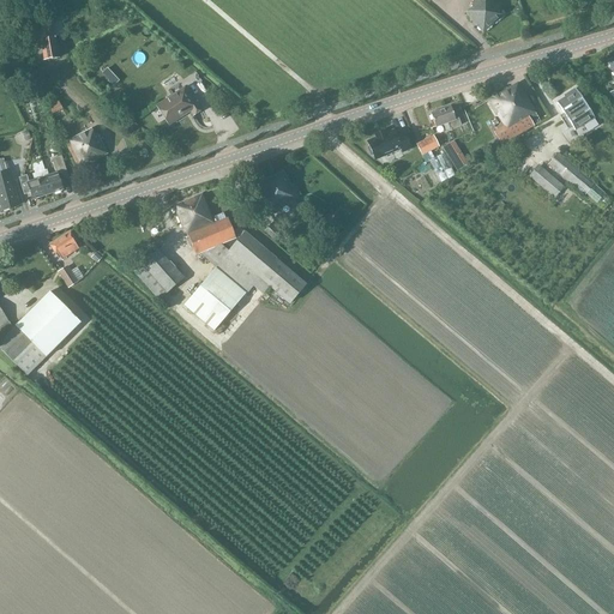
[(465,13),(467,14),(483,34),(504,16),(489,0),(477,0),(471,6),(473,7),(465,13)]
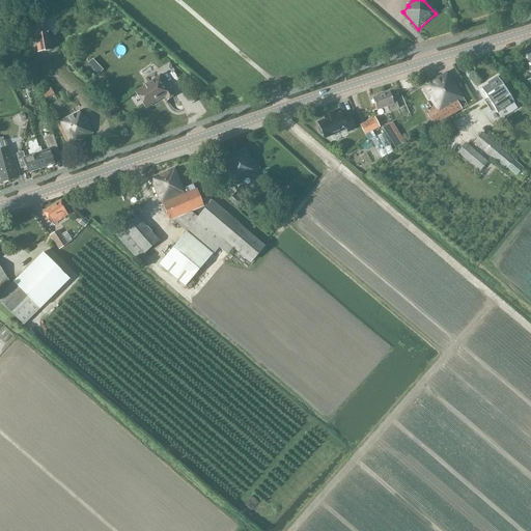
[(49,32),(55,31),(53,20),(19,26),(22,37),(35,34),(37,53),(52,51),(49,32)]
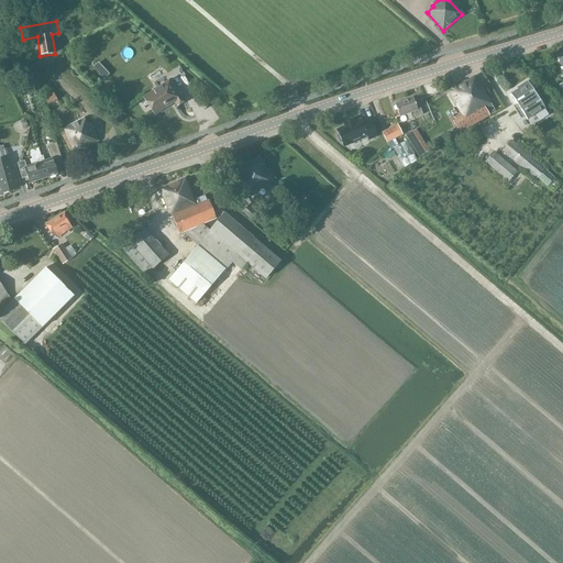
[(128,30),(124,33),(131,40),(135,36),(128,30)]
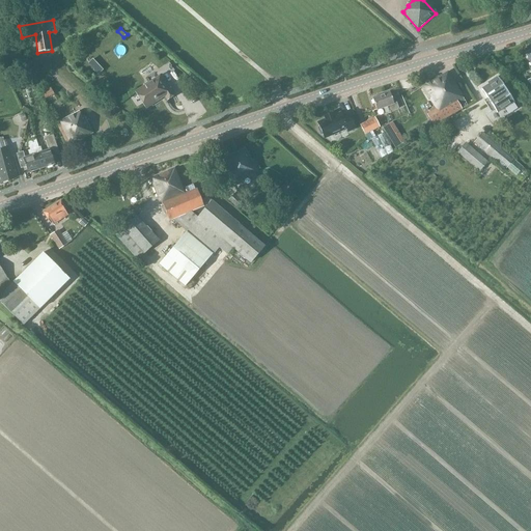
[(459,110),(455,103),(463,99),(448,73),(422,88),(428,100),(430,99),(441,117),(438,119),(439,121),(436,123),(437,124),(459,110)]
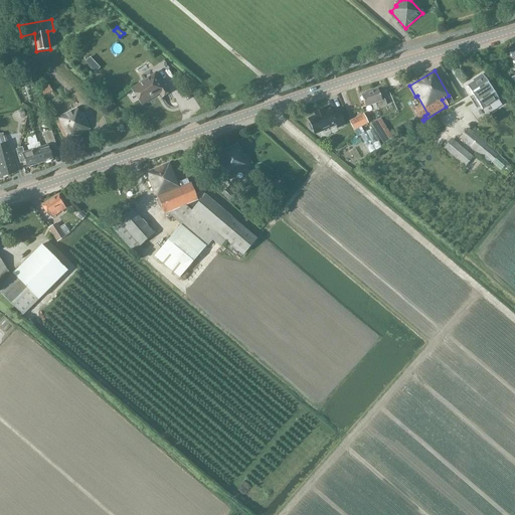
[(162,98),(170,93),(157,72),(133,89),(143,105),(160,94),(162,98)]
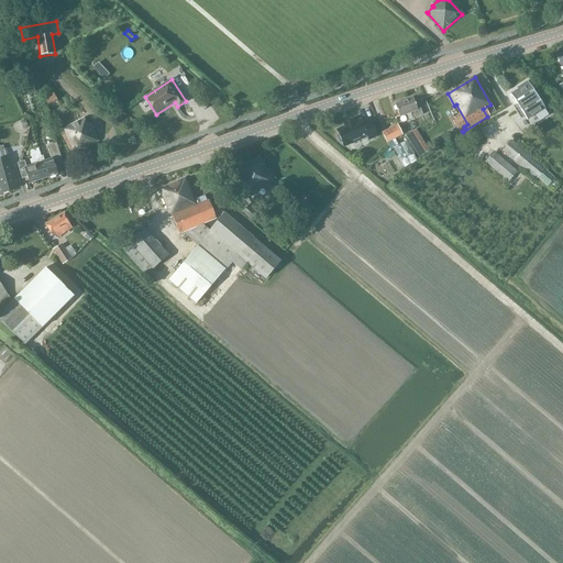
[(519,90),(510,95),(519,107),(515,110),(520,119),(532,111),(536,116),(543,110),(536,99),(538,97),(528,81),(518,88),(519,90)]
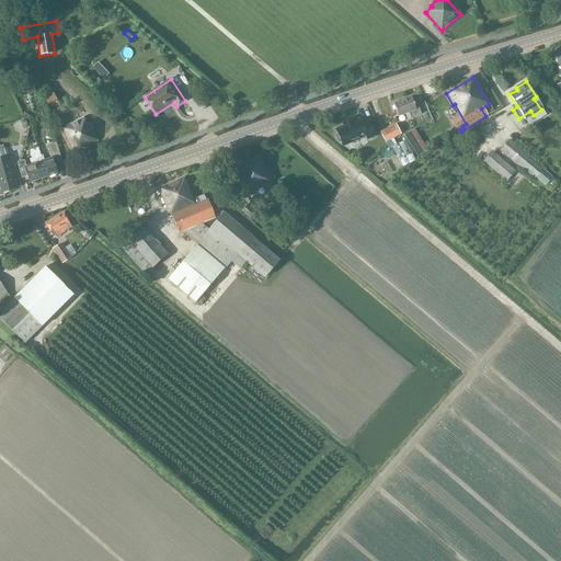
[(50,100),(60,95),(55,84),(46,89),(50,100)]
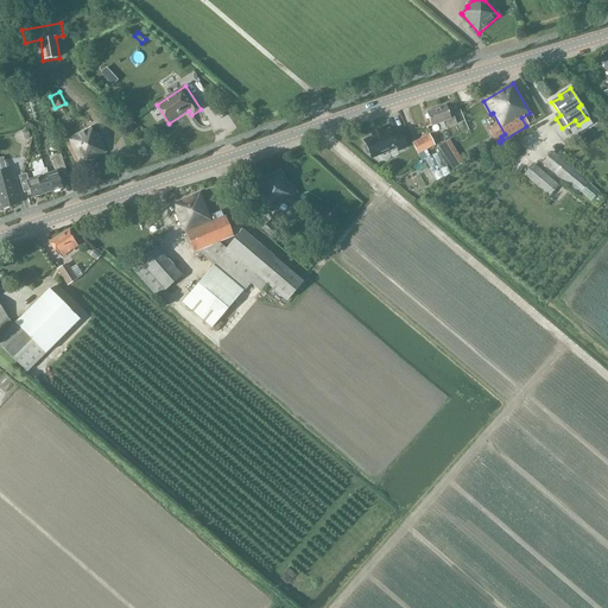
[(445,128),(456,125),(454,118),(451,119),(447,106),(426,113),(431,127),(443,122),(445,128)]
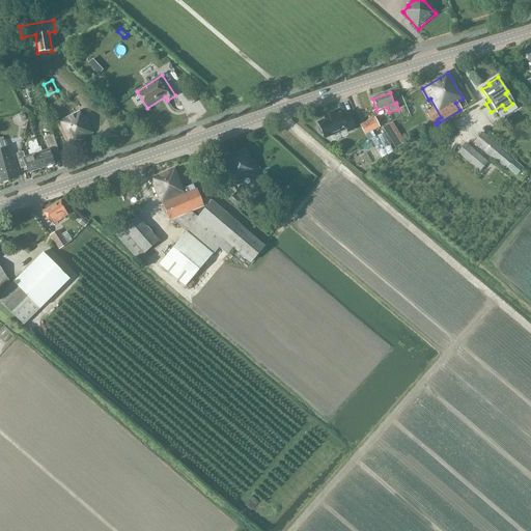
[(68,146),(92,134),(84,116),(82,117),(80,112),(57,123),(68,146)]
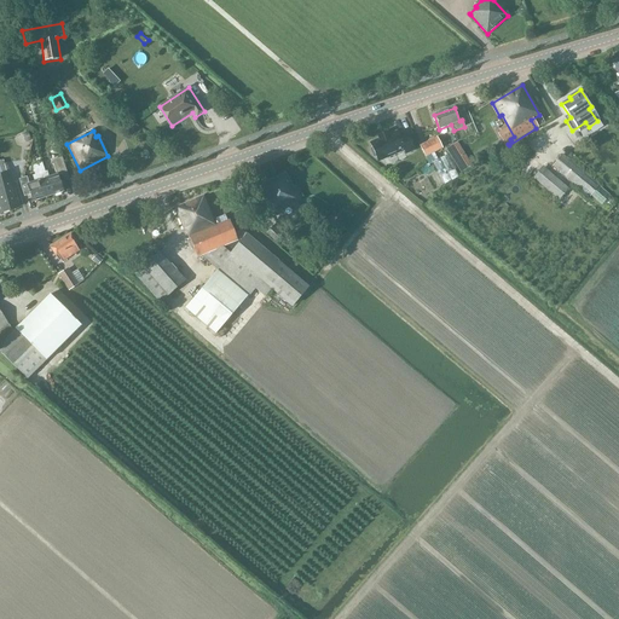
[(408,136),(400,139),(397,132),(388,136),(387,133),(379,137),(380,139),(370,144),(372,149),(370,150),(374,158),(376,157),(379,162),(404,151),(406,155),(415,151),(408,136)]
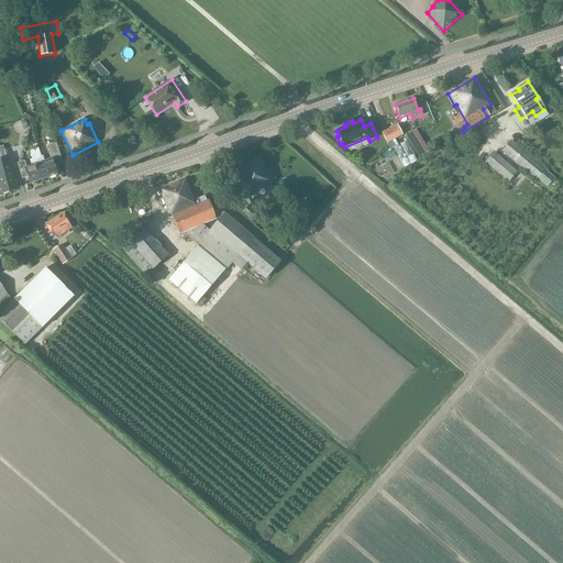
[(398,125),(382,133),(387,143),(395,139),(403,135),(398,125)]
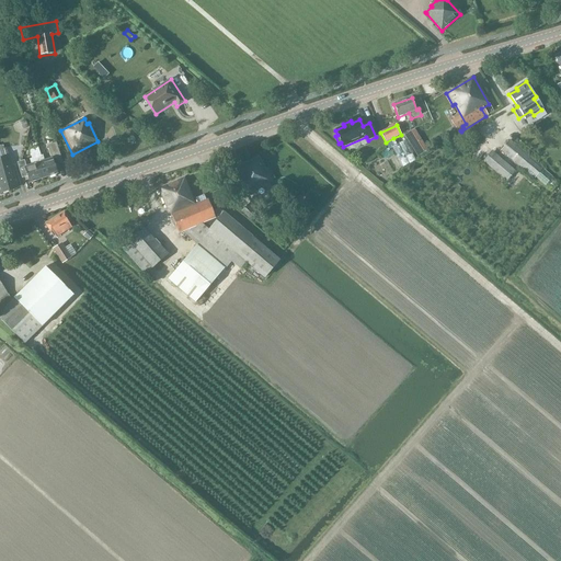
[(412,130),(404,135),(409,142),(416,137),(412,130)]
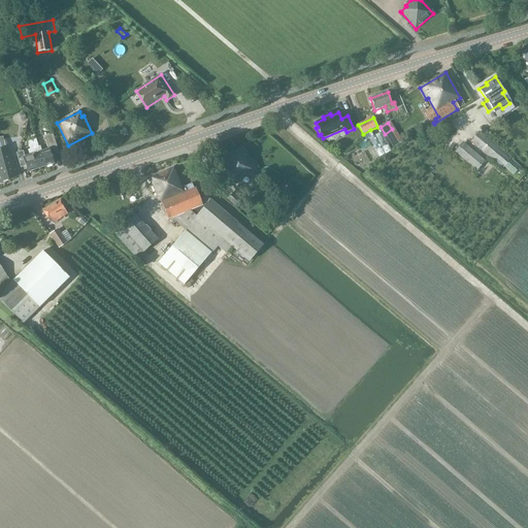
[(471,142),(503,168),(512,159),(480,132),(471,142)]
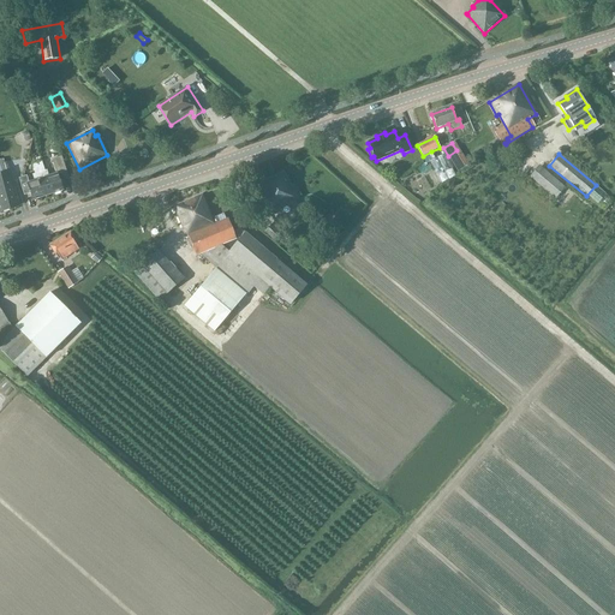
[(435,159),(430,162),(442,184),(455,177),(445,155),(435,159)]
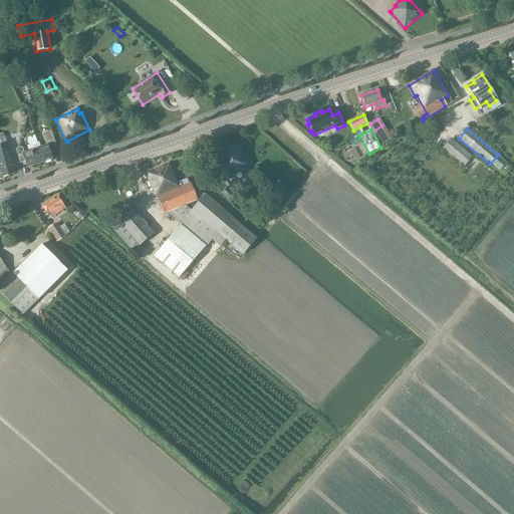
[(31,137),(40,164),(52,160),(50,153),(58,150),(52,131),(43,134),(47,146),(41,148),(39,143),(37,143),(35,136),(31,137)]
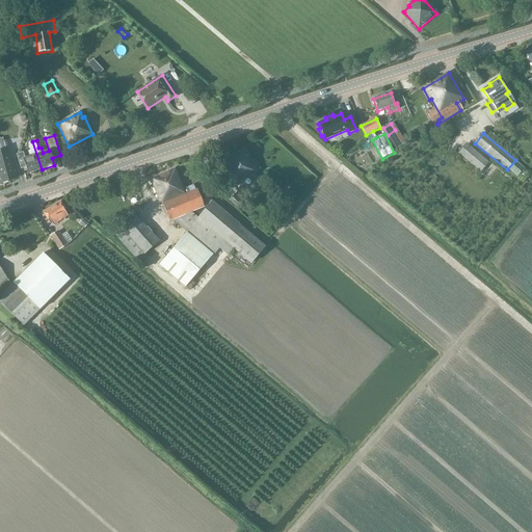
[(400,138),(393,142),(396,149),(404,144),(400,138)]
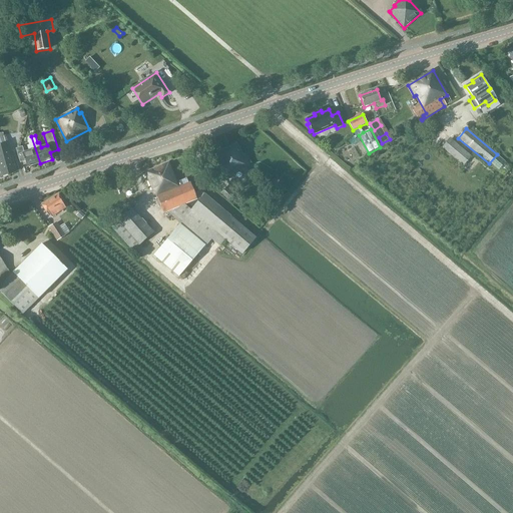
[(40,163),(31,136),(27,137),(29,145),(27,145),(29,151),(24,153),(22,146),(16,148),(21,163),(25,161),(27,167),(40,163)]
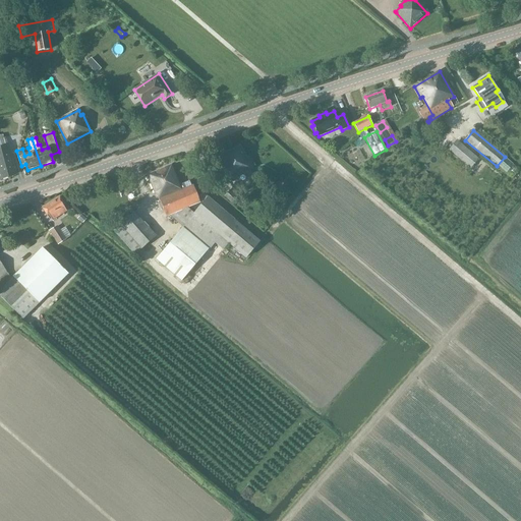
[(478,159),(457,140),(449,150),(470,169),(478,159)]
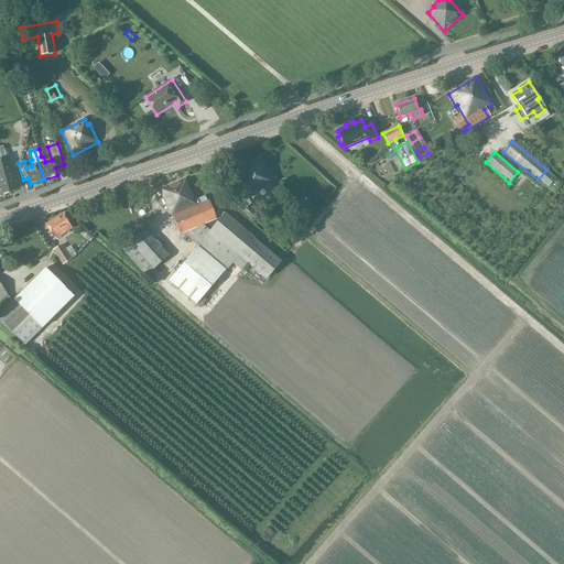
[(248,196),(273,183),(277,181),(270,170),(268,172),(260,158),(235,171),(248,196)]
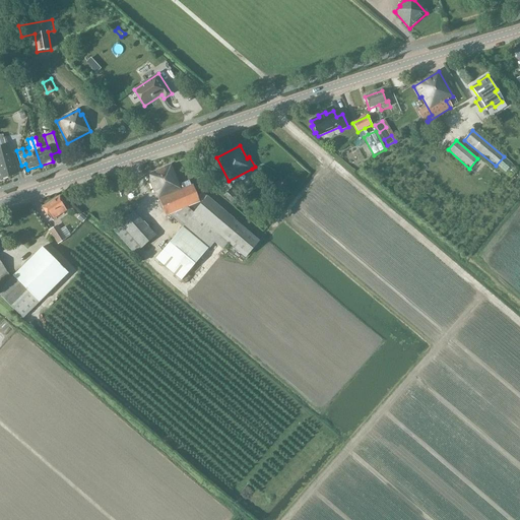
[(7,146),(0,147),(0,172),(2,179),(15,175),(7,146)]
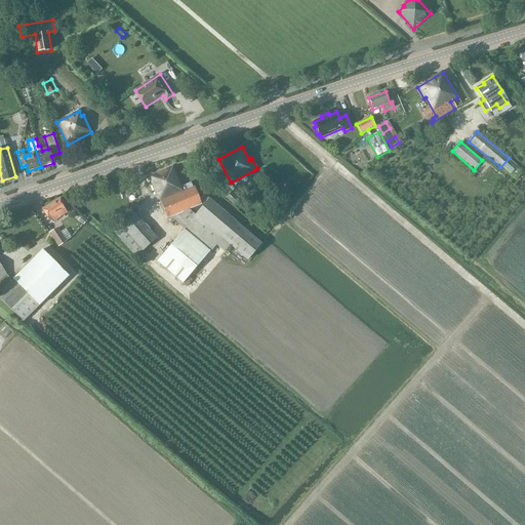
[(207,255),(215,246),(225,254),(232,247),(247,260),(261,243),(204,195),(200,200),(195,188),(194,188),(191,183),(182,187),(173,166),(149,176),(156,196),(158,195),(167,218),(171,216),(186,229),(157,263),(183,284),(207,255)]
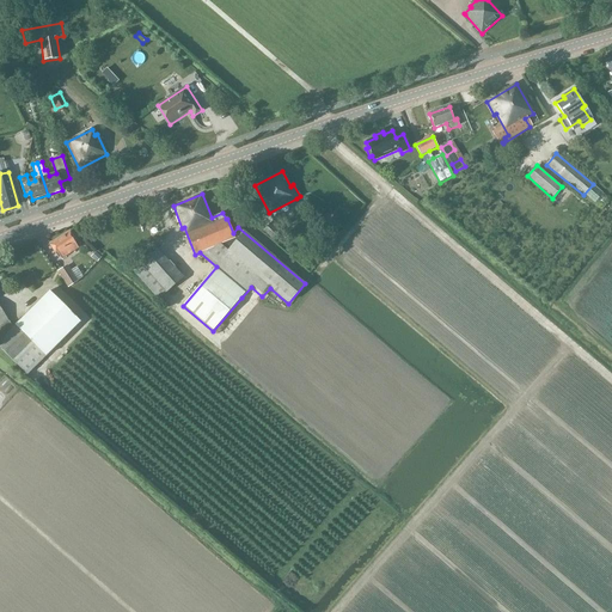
[(270,225),(263,232),(271,240),(279,233),(270,225)]
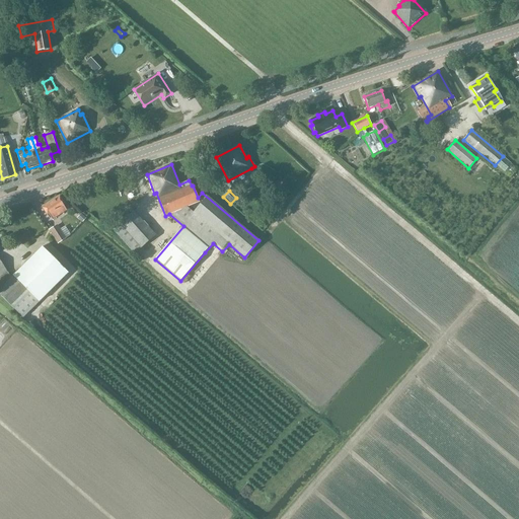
[(53,220),(67,211),(64,205),(65,204),(60,197),(43,208),(48,215),(49,215),(53,220)]
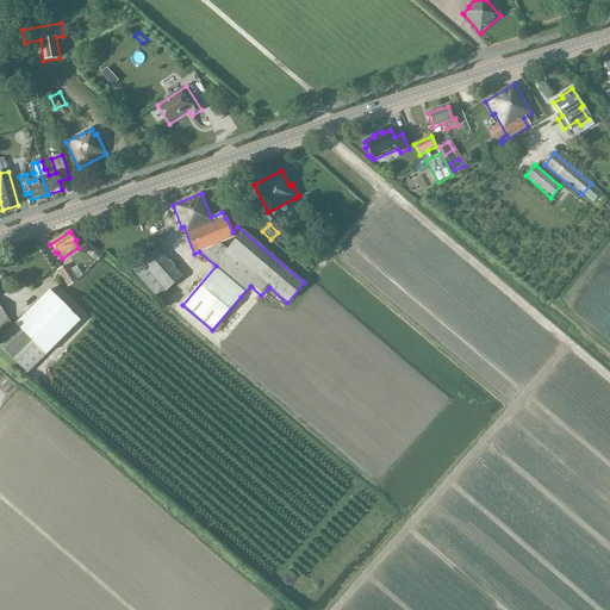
[(159,299),(182,278),(153,243),(141,254),(145,260),(132,271),(159,299)]
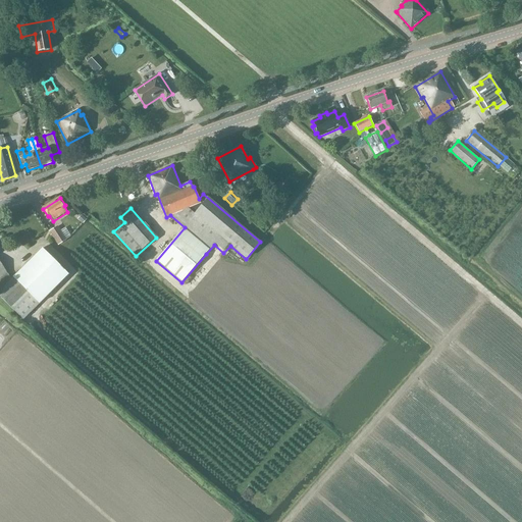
[(83,224),(87,219),(83,215),(79,220),(83,224)]
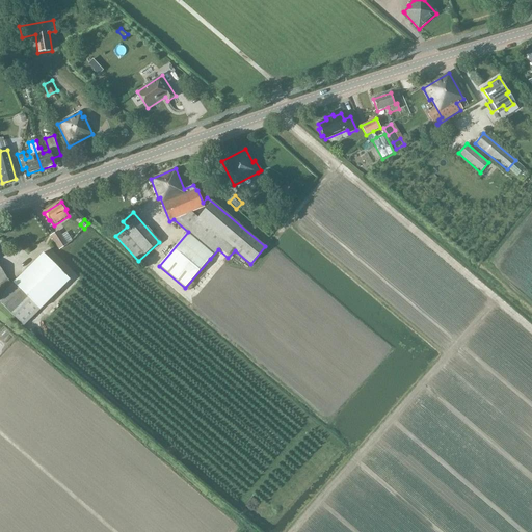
[(57,234),(52,237),(60,250),(65,246),(68,245),(67,244),(61,236),(59,237),(57,234)]
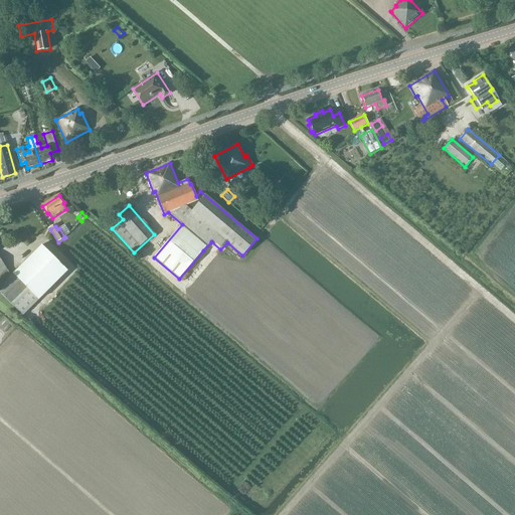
[(23,316),(68,271),(41,245),(36,251),(18,271),(13,275),(11,277),(0,259),(0,292),(10,302),(23,316)]
